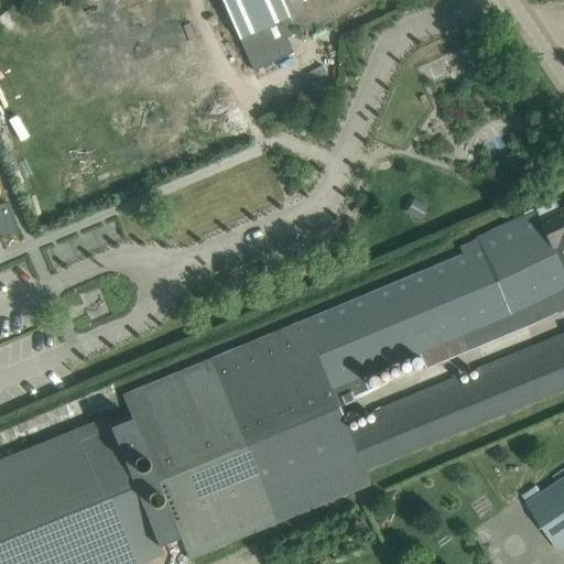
[(369,0),(221,0),(255,72),(294,53),(286,39),(369,0)]
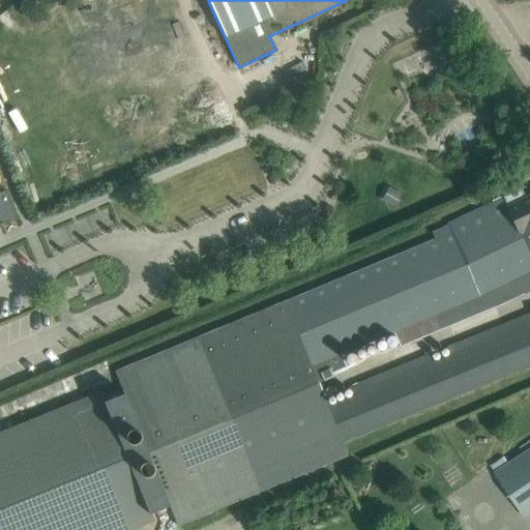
[(177,524),(347,454),(343,442),(391,422),(529,367),(529,323),(362,390),(359,382),(351,385),(354,393),(325,405),(318,387),(332,381),(332,379),(347,372),(340,354),(363,345),(476,295),(529,270),(529,196),(525,199),(520,188),(447,223),(447,224),(432,232),(436,239),(115,373),(123,392),(105,400),(101,391),(0,432),(0,529),(128,529),(153,521),(150,512),(169,504),(177,524)]
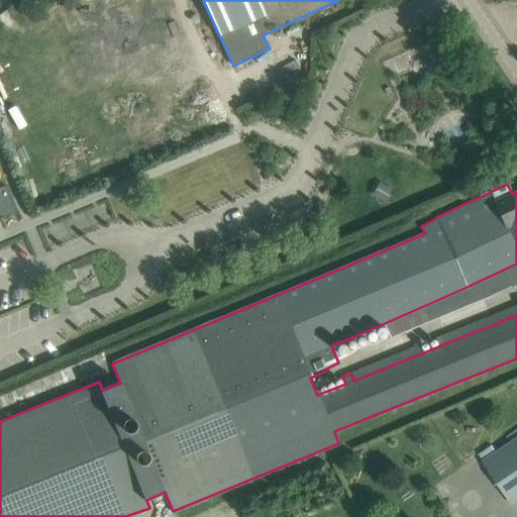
[(380,185),(373,198),(385,205),(392,192),(380,185)]
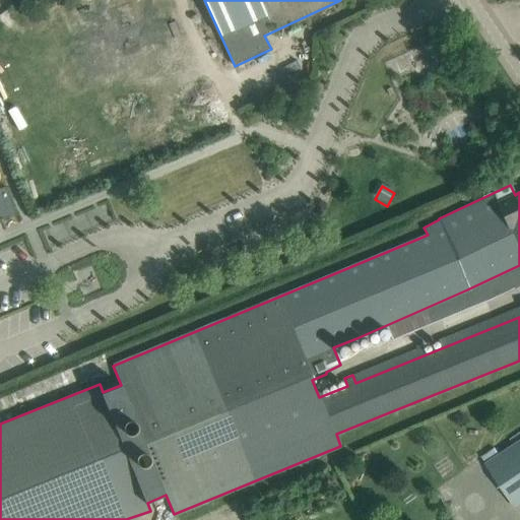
[(6,187),(0,189),(0,215),(1,218),(16,212),(6,187)]
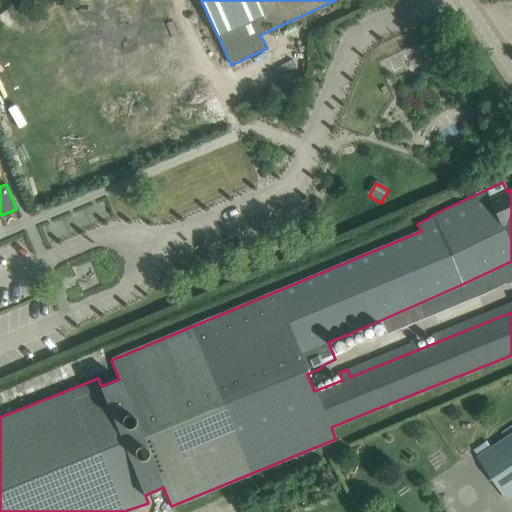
[(511,497),(511,434),(479,456),(508,500),(511,497)]
